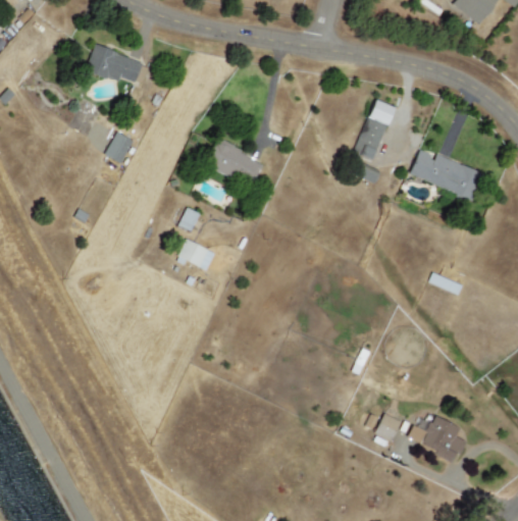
[(455,0),(453,4),(479,24),(498,0),(455,0)]
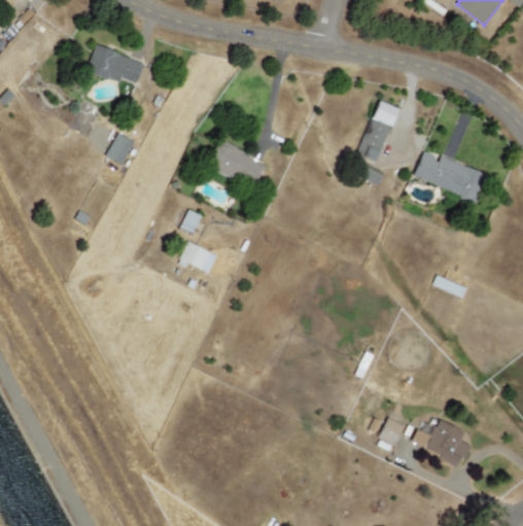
[(144,85),(151,65),(97,45),(86,71),(119,83),(123,77),(144,85)]
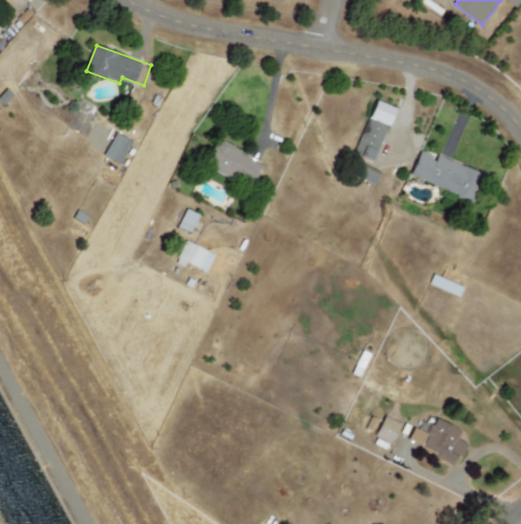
[(356,153),(375,161),(397,107),(377,99),(356,153)]
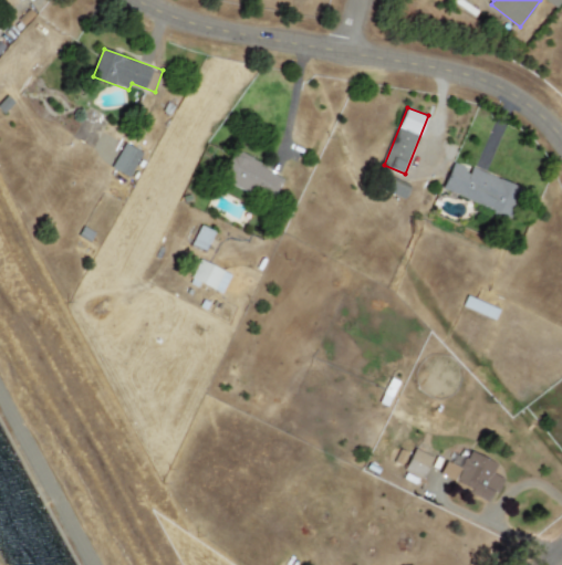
[(144,150),(125,143),(115,169),(134,177),(144,150)]
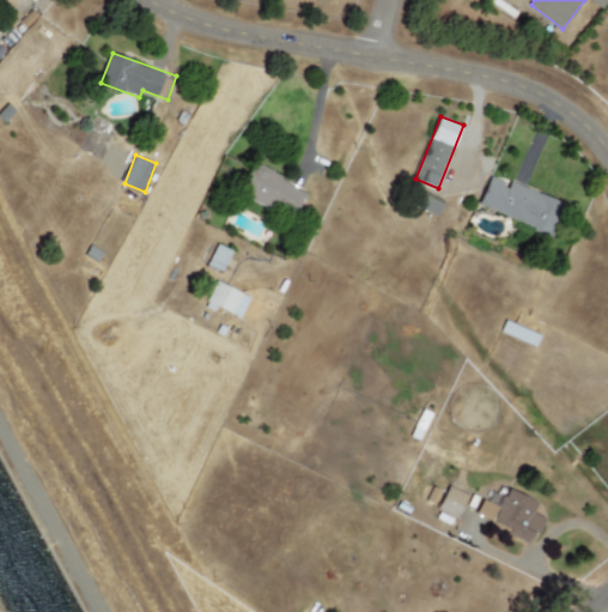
[(310,189),(254,164),(241,194),(297,218),(310,189)]
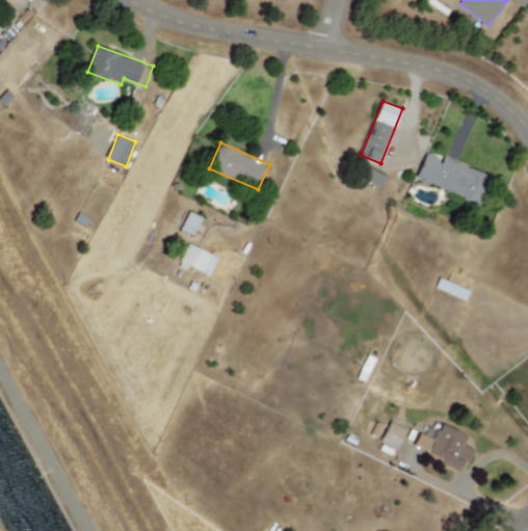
[(417,178),(481,204),(493,177),(443,156),(442,158),(427,152),(417,178)]
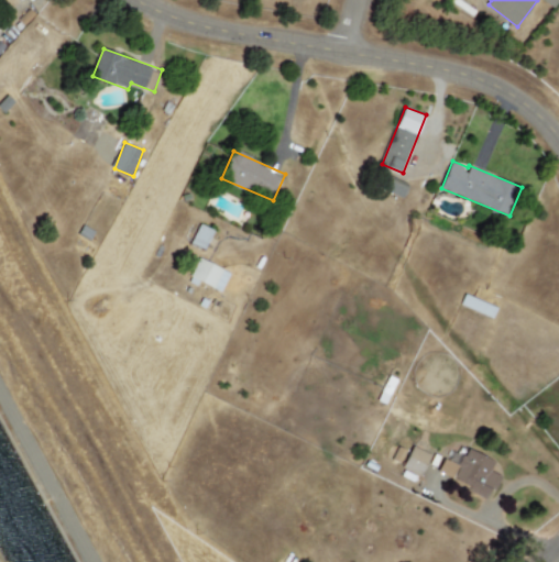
[(410,184),(395,177),(388,190),(404,197),(410,184)]
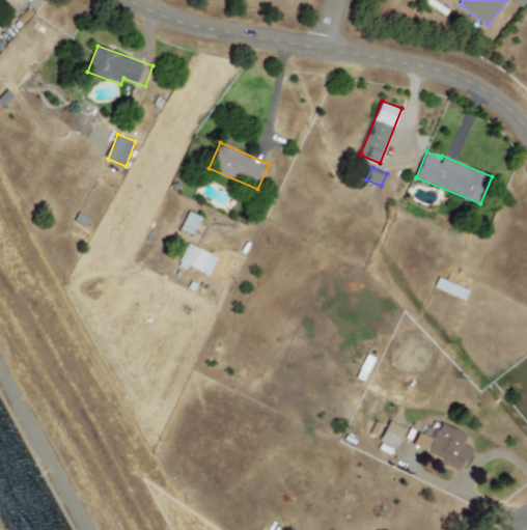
[(182,229),(195,234),(203,217),(190,211),(182,229)]
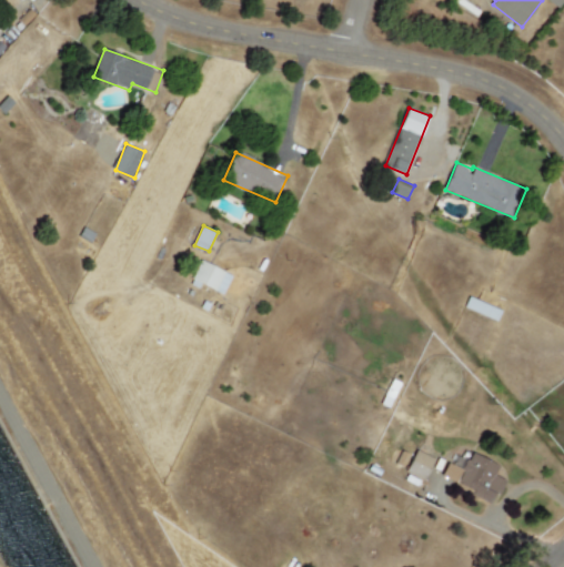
[(193,281),(224,295),(234,275),(203,260),(193,281)]
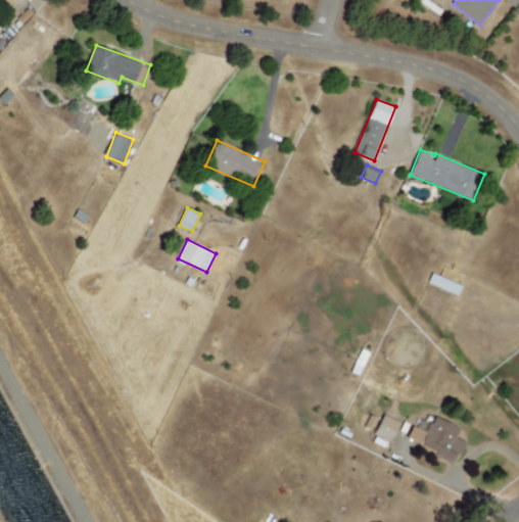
[(429,282),(459,295),(463,285),(433,273),(429,282)]
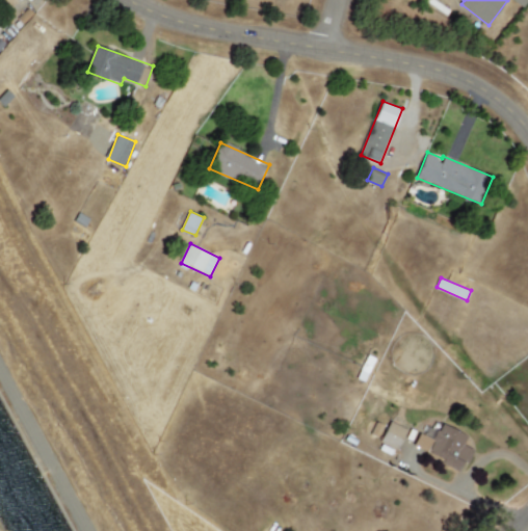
[(383,442),(399,450),(408,429),(392,421),(383,442)]
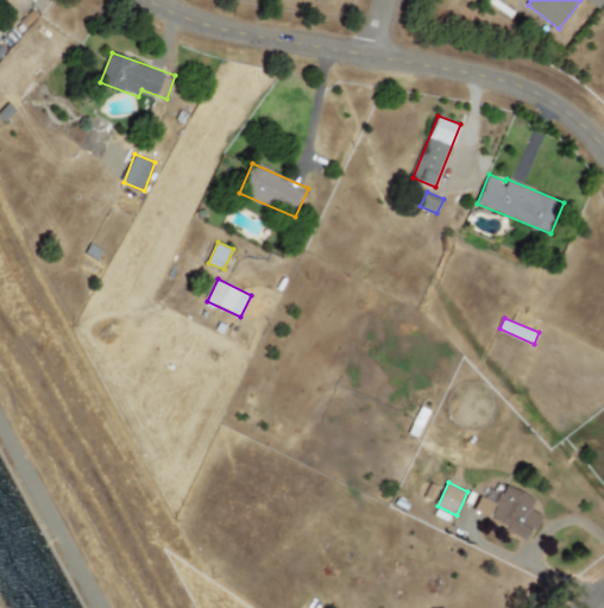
[(543,514),(533,509),(536,497),(505,486),(498,502),(482,496),(474,514),(534,538),(543,514)]
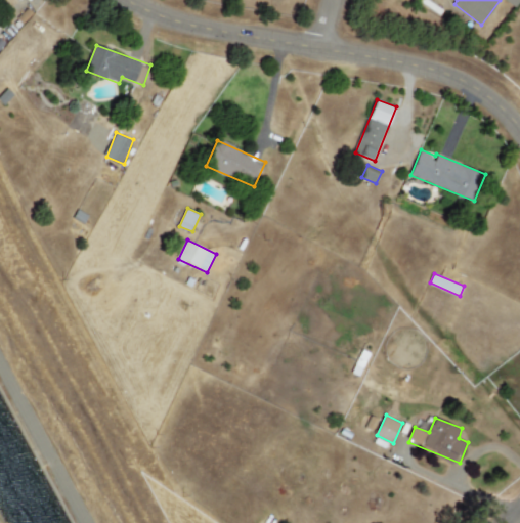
All buildings are outlined.
